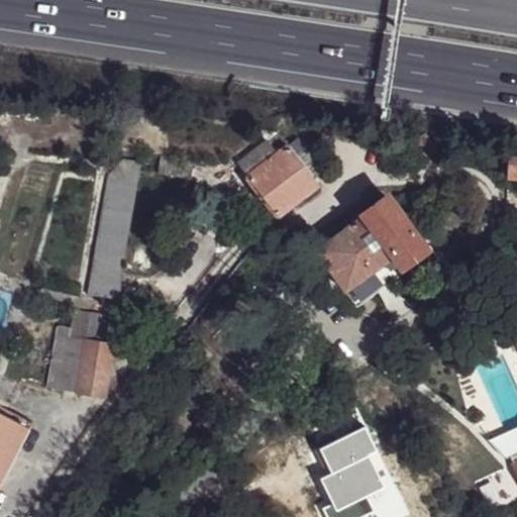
[(237,159),(246,172),(288,139),(281,130),(274,129),(237,159)]
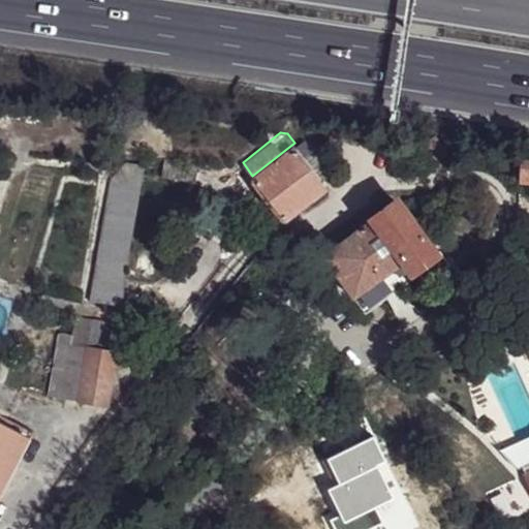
[(252,176),(281,215),(324,182),(320,177),(301,152),(294,143),(252,176)]
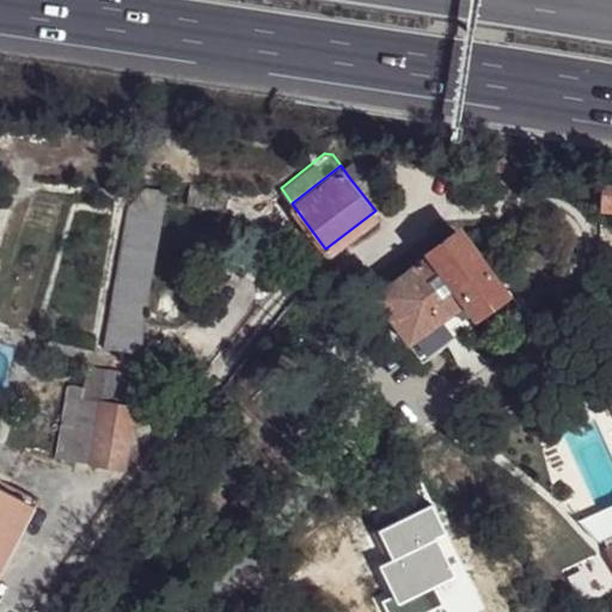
[(348,176),(371,204),(381,197),(360,169),(348,176)]
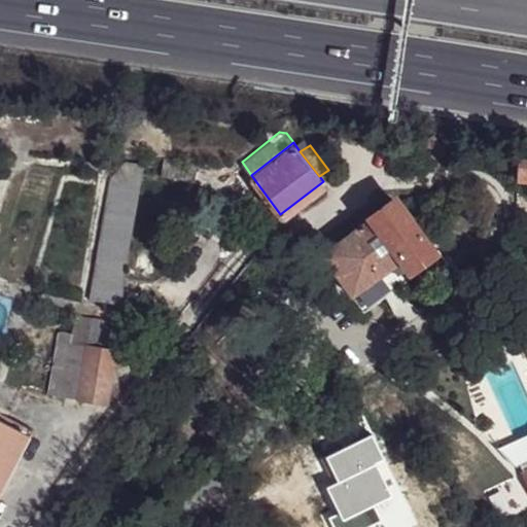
[(526,150),(520,150),(518,178),(526,178),(526,150)]
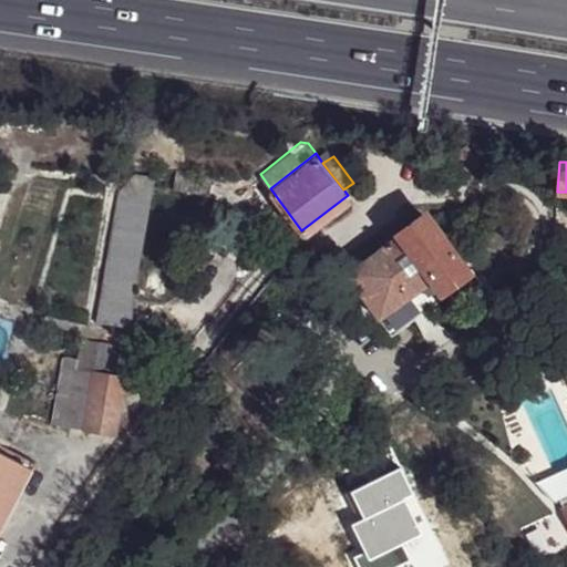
[(176,173),(173,191),(208,195),(213,178),(176,173)]
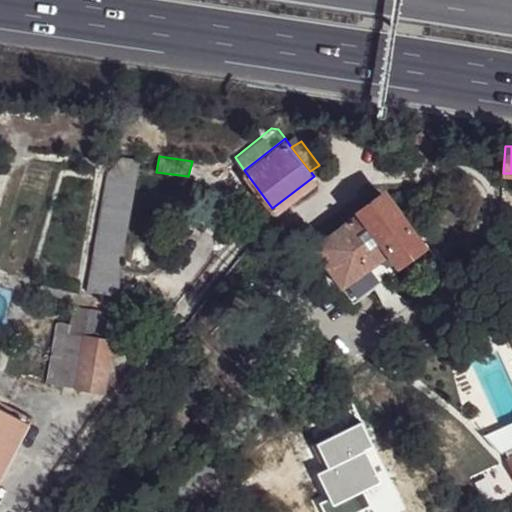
[(86,291),(117,296),(140,160),(122,157),(107,173),(86,291)]
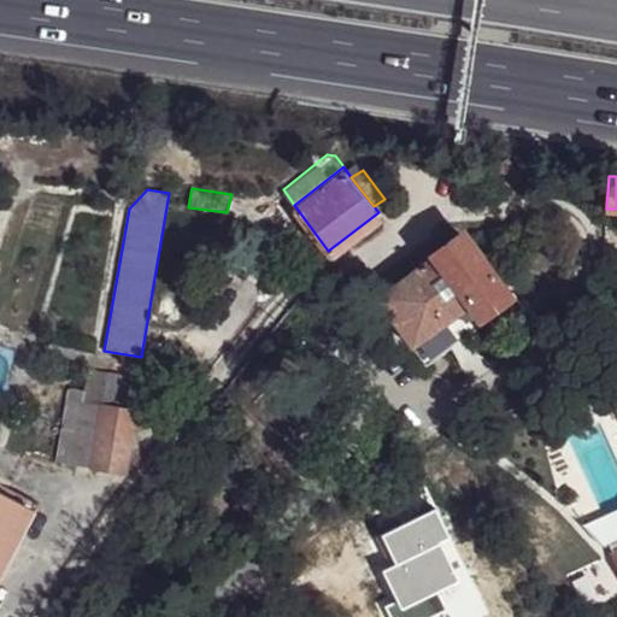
[(374,294),(409,344),(469,301),(479,315),(481,313),(504,295),(460,235),(374,294)]
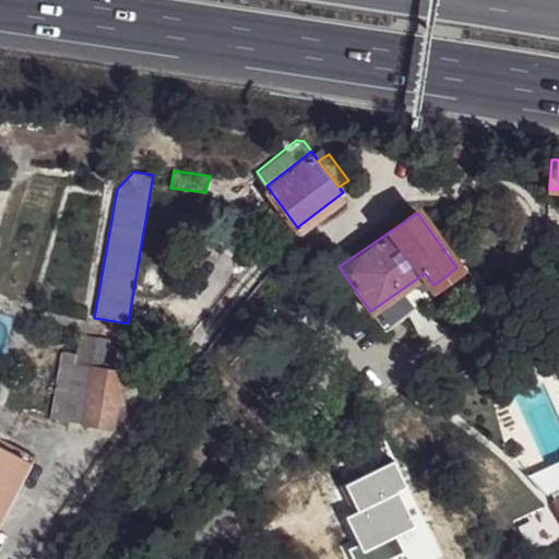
[(370,311),(383,328),(406,313),(418,306),(439,289),(436,284),(433,285),(425,273),(370,311)]
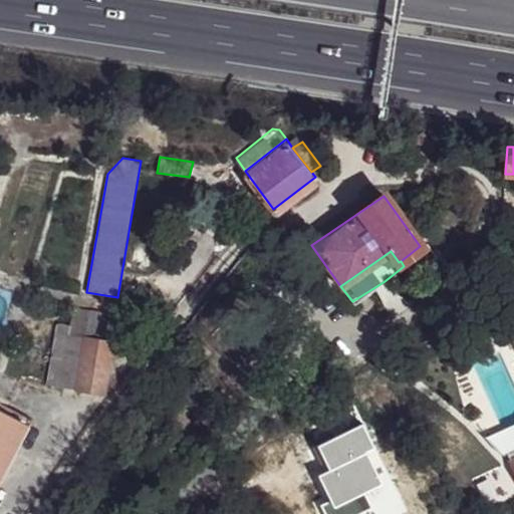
[(257,282),(253,281),(248,291),(252,294),(257,282)]
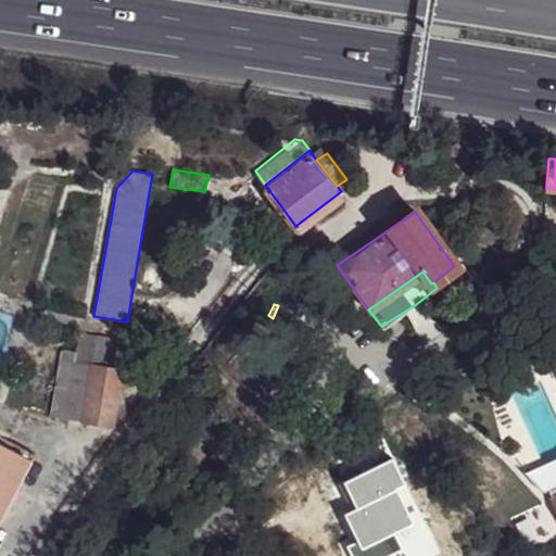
[(74,348),(72,358),(90,362),(119,366),(147,371),(152,342),(77,329),(74,348)]
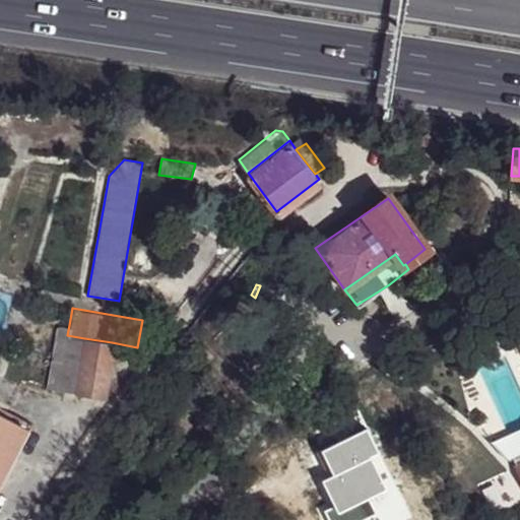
[(53,322),(43,385),(58,387),(67,335),(69,325),(53,322)]
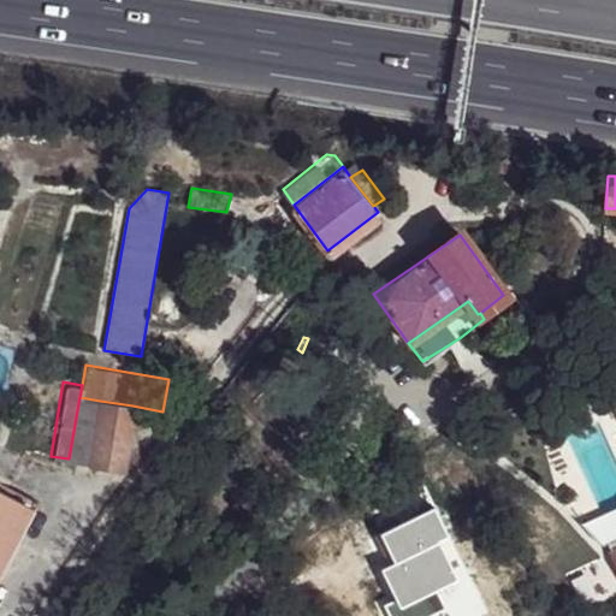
[(120,468),(132,406),(100,401),(88,463),(120,468)]
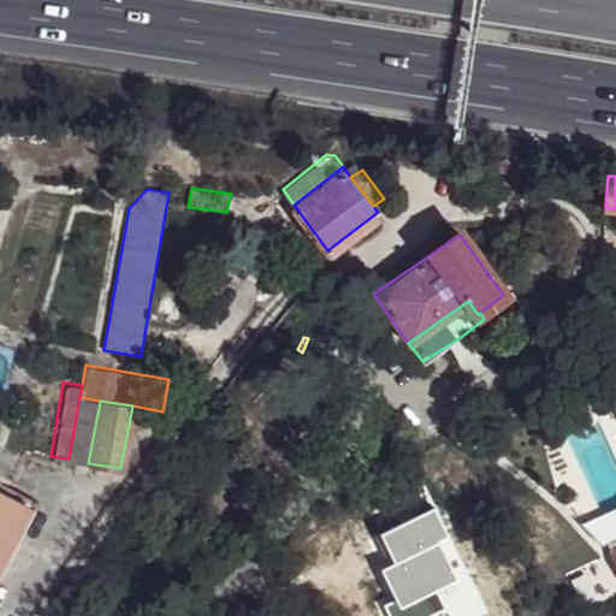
[(0,578),(34,513),(0,495),(0,578)]
